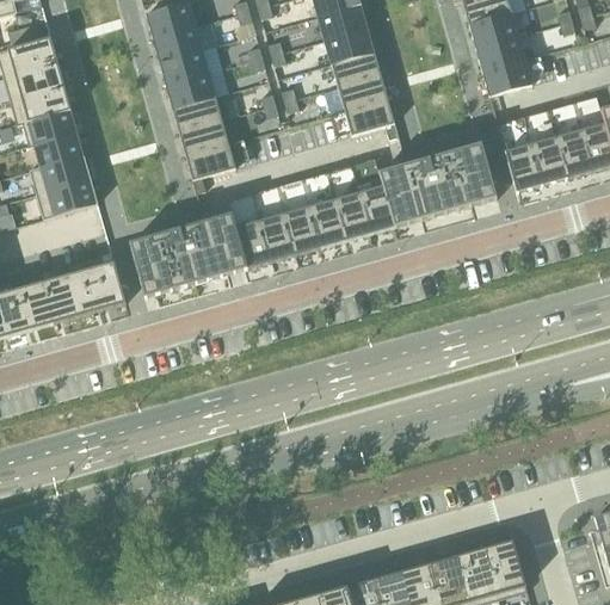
[(145,12),(152,37),(195,24),(188,0),(145,12)]
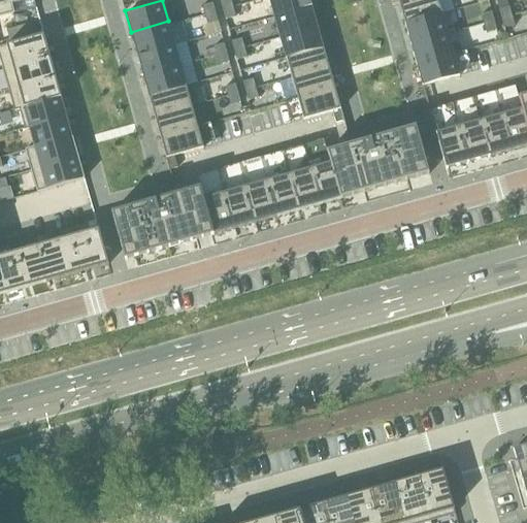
[(201,2),(204,11),(215,8),(211,0),(208,0),(201,2)]
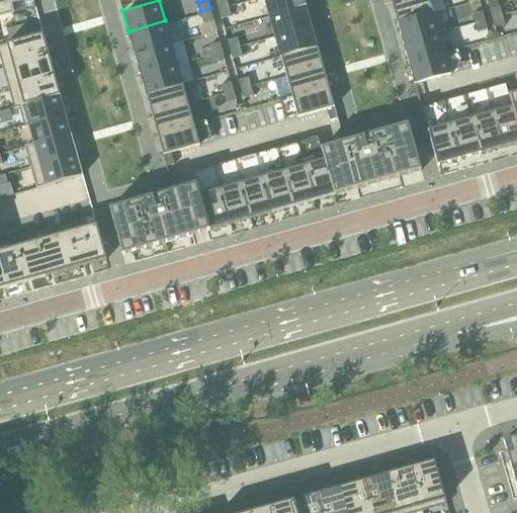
[(264,0),(268,13),(305,3),(304,0),(264,0)]
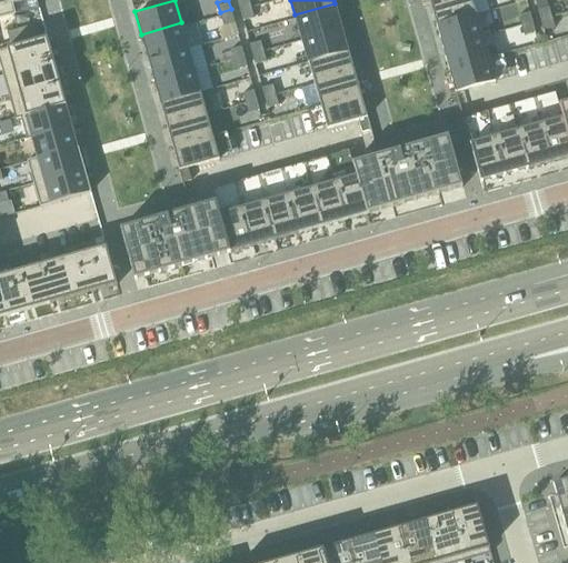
[(429,0),(436,22),(476,10),(472,0),(429,0)]
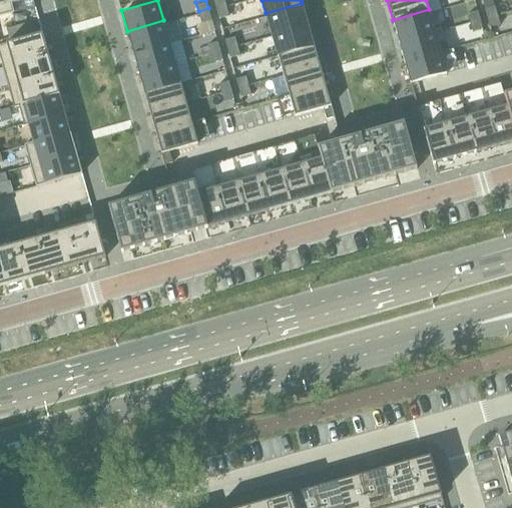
[(486,14),(496,11),(494,2),(484,5),(486,14)]
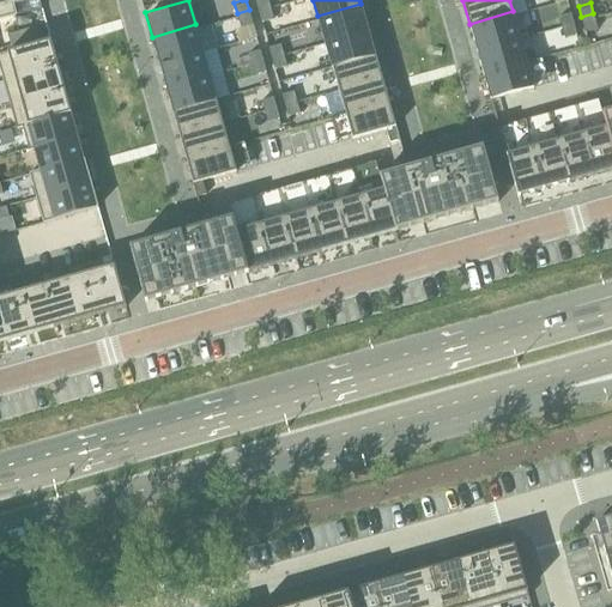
[(258,7),(260,18),(273,14),(270,4),(258,7)]
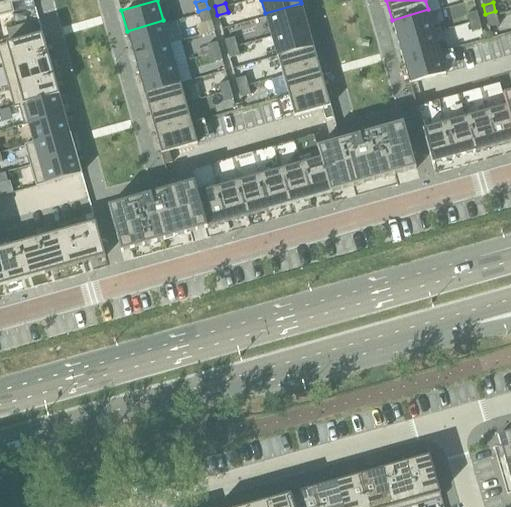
[(301,3),(265,13),(271,32),(307,22),(301,3)]
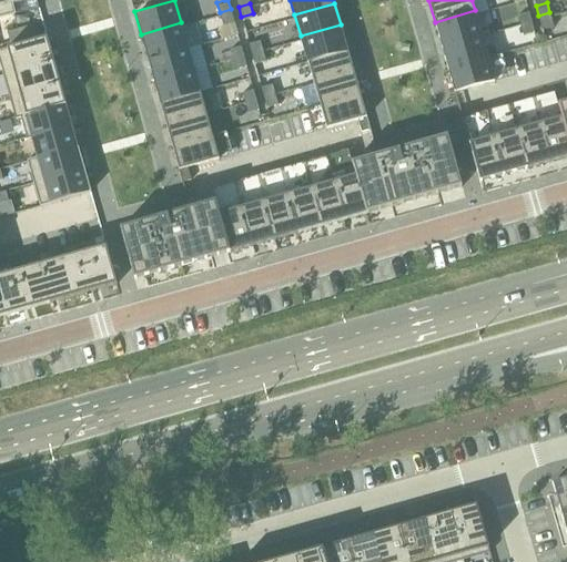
[(519,21),(530,18),(528,8),(516,11),(519,21)]
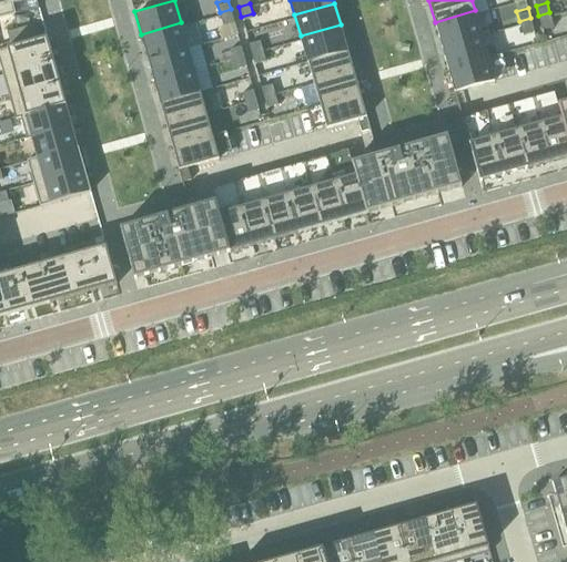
[(233,19),(231,9),(220,12),(222,22),(233,19)]
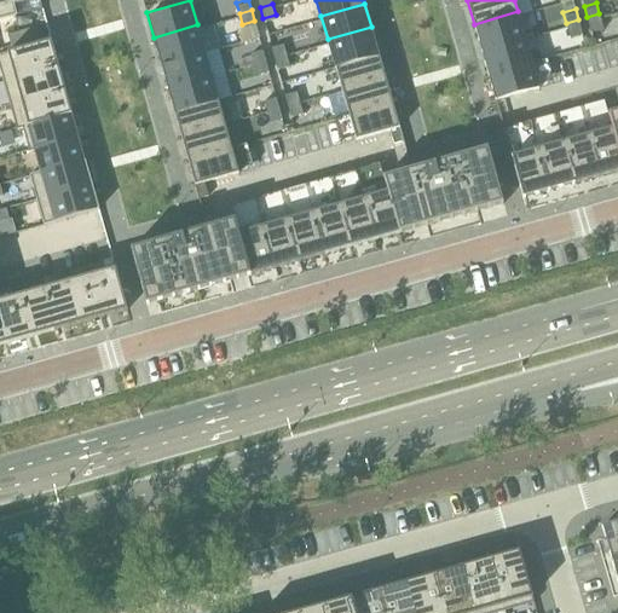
[(524,35),(518,11),(474,24),(480,47),(524,35)]
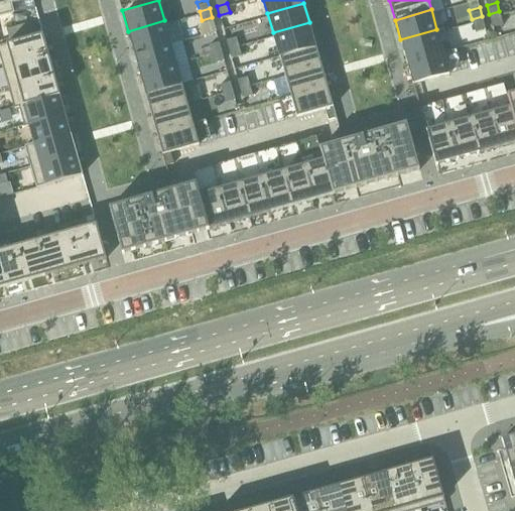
[(489,14),(492,23),(502,20),(499,11),(489,14)]
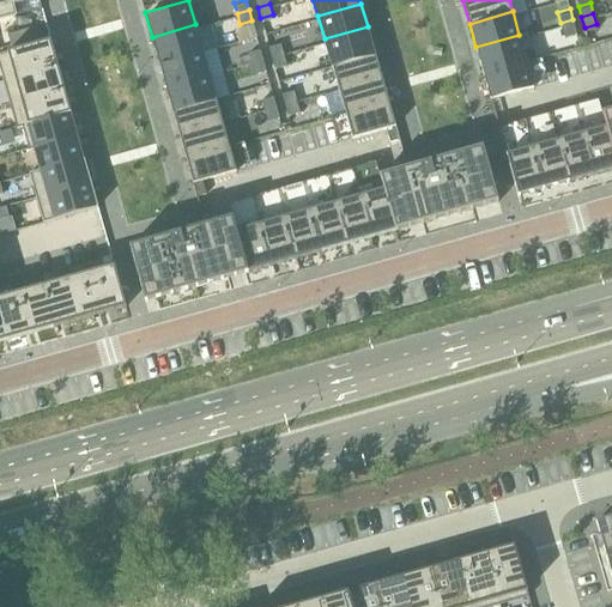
[(573,19),(561,23),(564,34),(576,30),(573,19)]
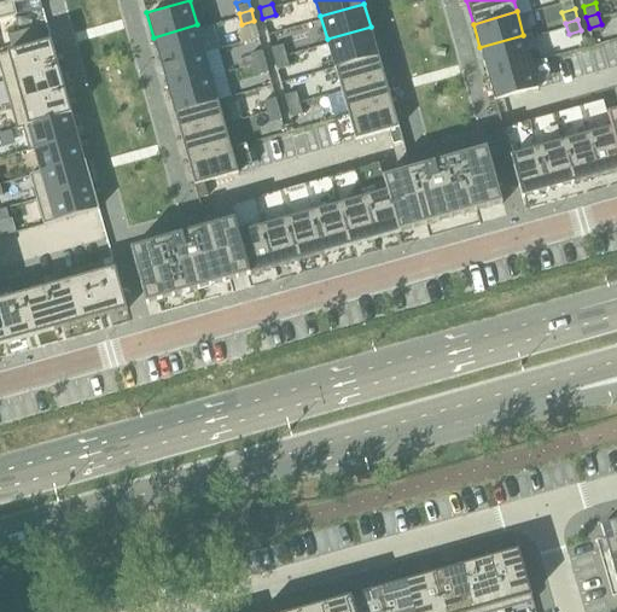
[(28,24),(17,28),(21,40),(31,36),(28,24)]
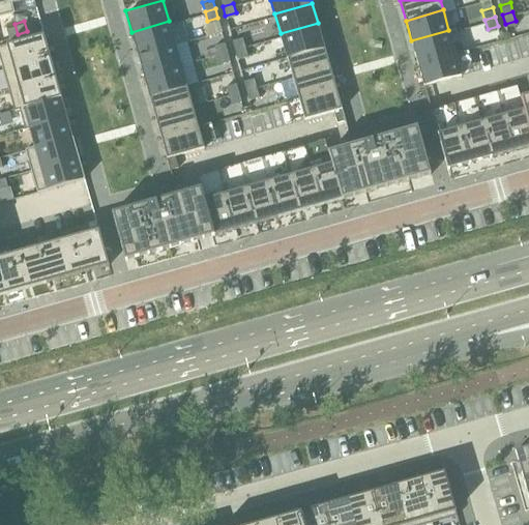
[(174,41),(169,21),(131,32),(137,52),(174,41)]
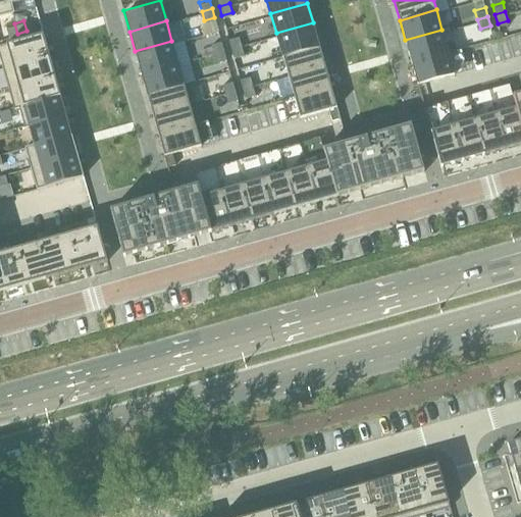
[(276,33),(281,53),(318,43),(313,22),(276,33)]
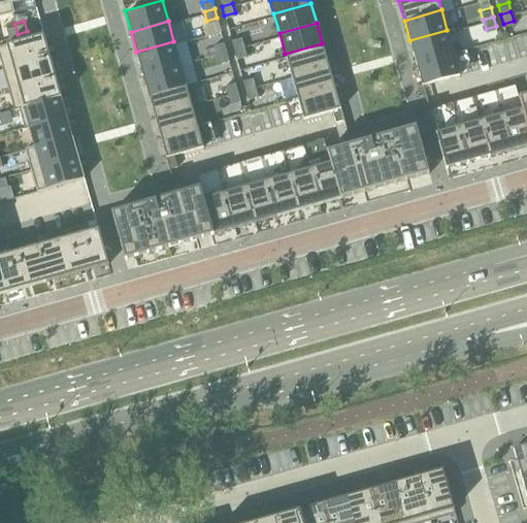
[(14,24),(5,26),(8,36),(18,34),(14,24)]
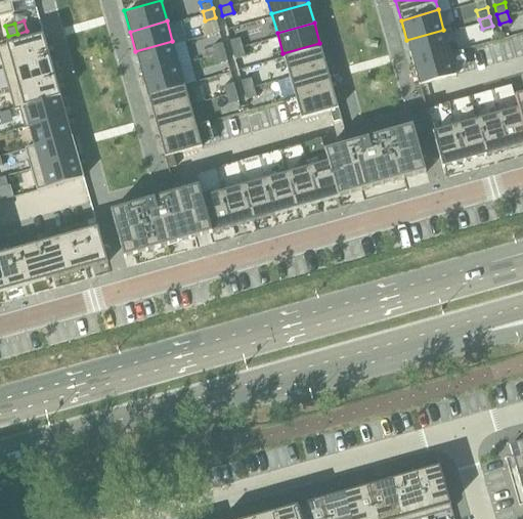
[(406,40),(412,60),(449,50),(443,30),(406,40)]
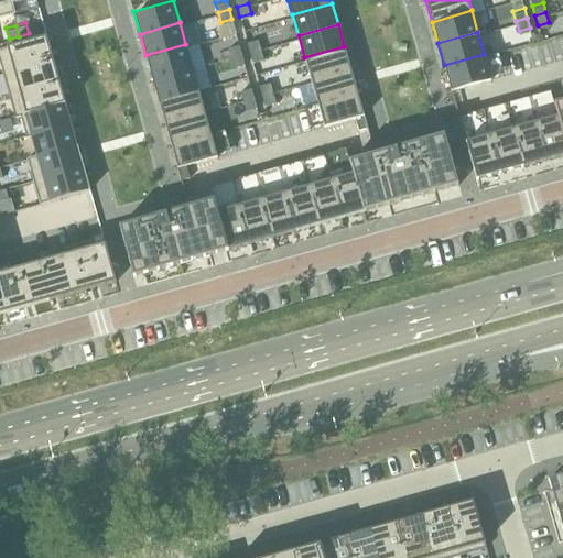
[(45,33),(0,45),(0,64),(1,69),(52,56),(45,33)]
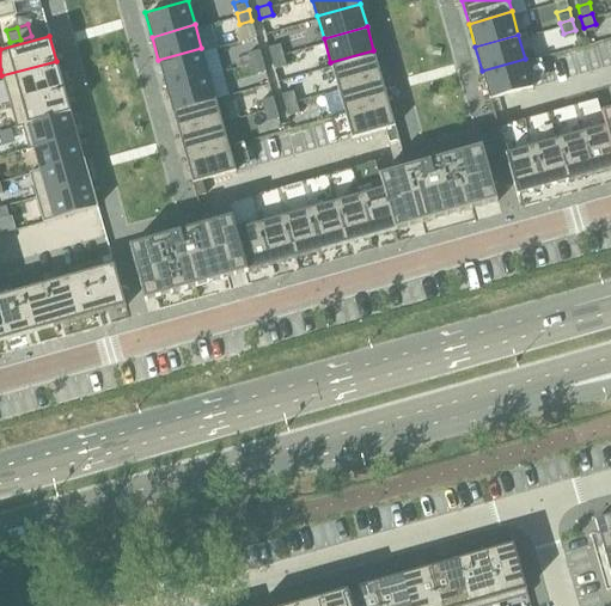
[(267,43),(270,54),(282,50),(279,40),(267,43)]
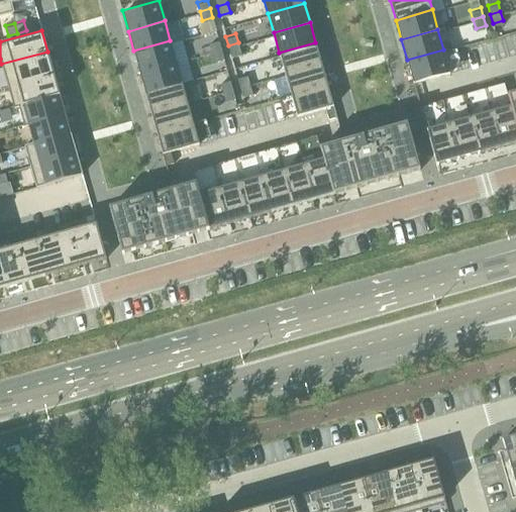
[(208,41),(211,50),(221,47),(218,38),(208,41)]
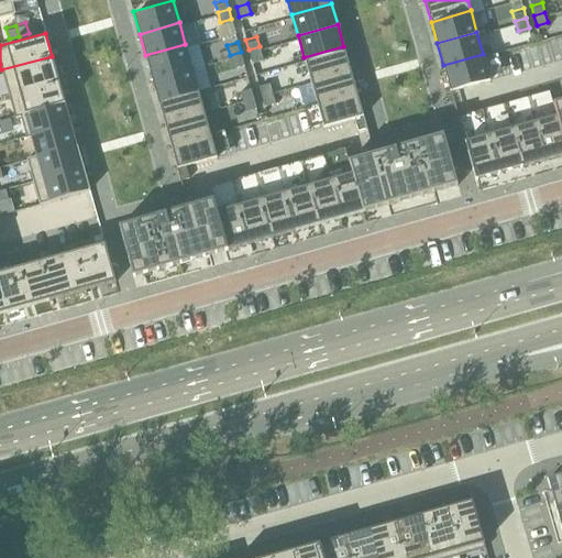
[(185,44),(145,55),(152,77),(191,66),(185,44)]
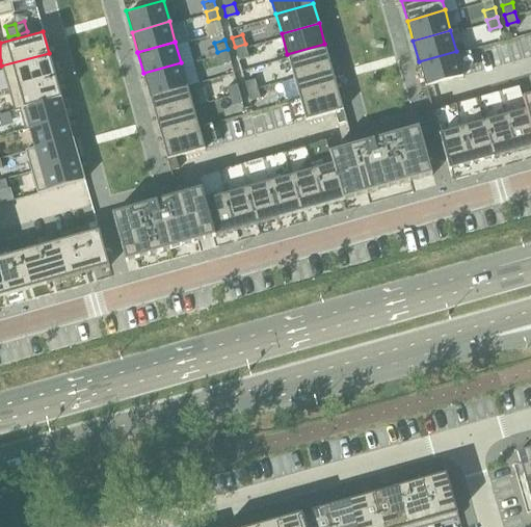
[(245,44),(235,47),(237,56),(247,53),(245,44)]
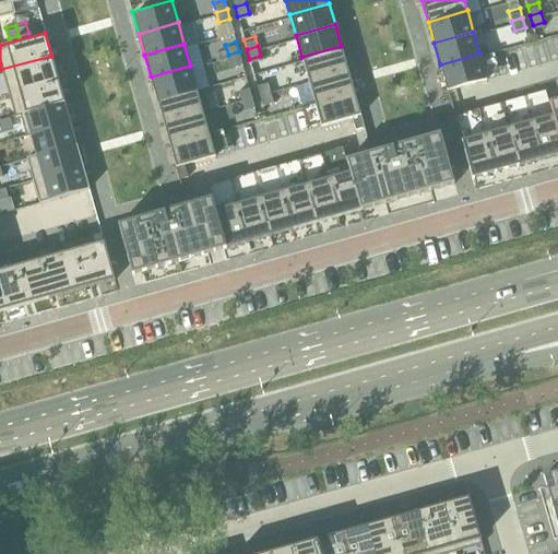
[(308,79),(347,67),(341,46),(301,57),(308,79)]
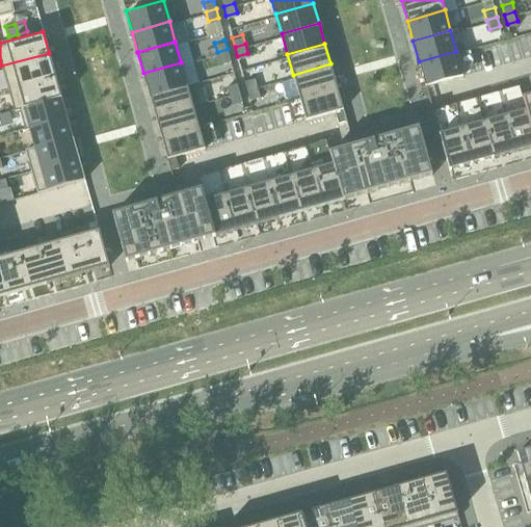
[(219,61),(230,58),(228,49),(217,52),(219,61)]
